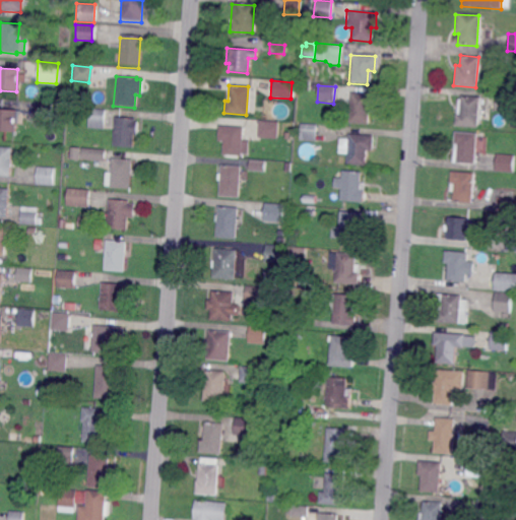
[(373,109),(368,109),(366,124),(347,123),(349,92),(374,94),(373,109)]
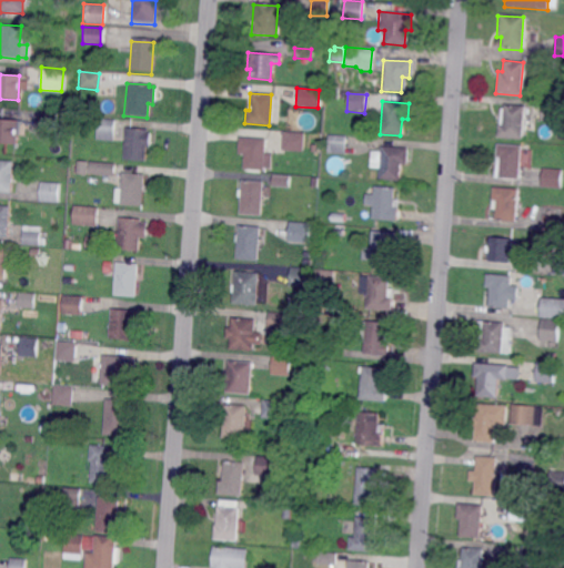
[(519,140),(494,138),(495,124),(496,124),(497,109),(501,109),(502,105),(521,107),(519,140)]
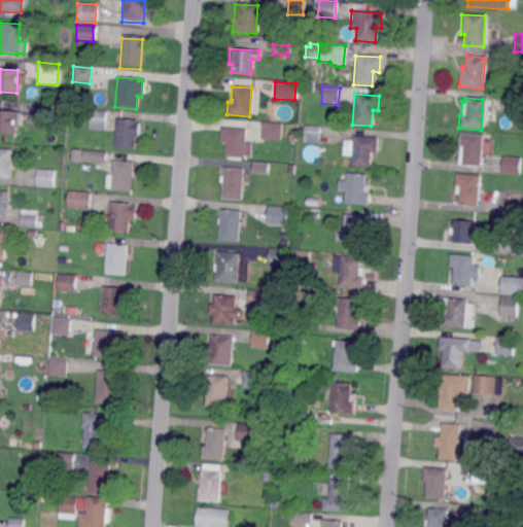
[(0,110),(15,111),(15,112),(19,112),(22,116),(21,127),(14,126),(13,134),(0,133),(0,110)]
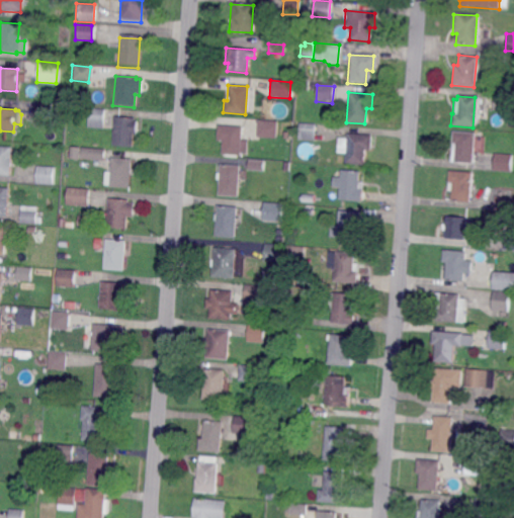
[(100,128),(85,127),(86,108),(102,109),(100,128)]
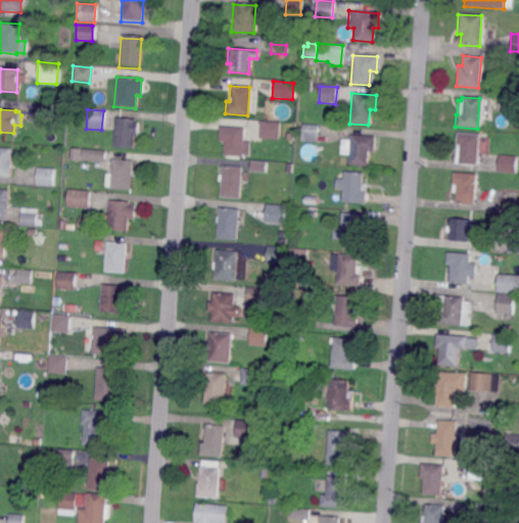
[(133,148),(112,146),(114,117),(135,119),(133,148)]
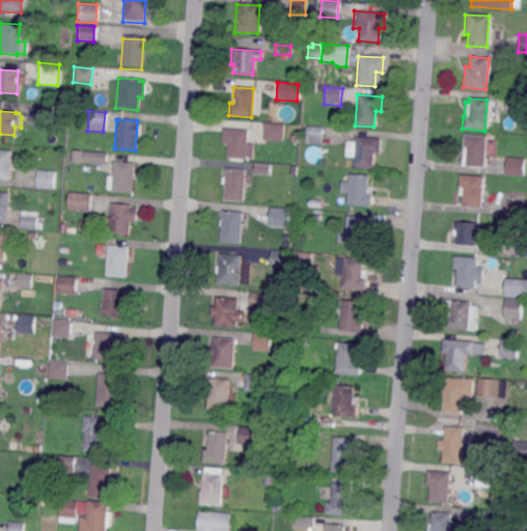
[(281,140),(262,139),(264,122),(282,124),(281,140)]
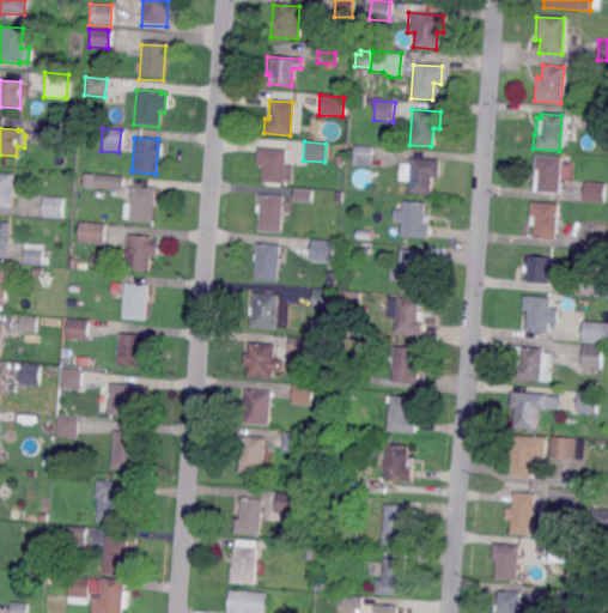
[(371,167),(351,165),(353,145),(372,146),(371,167)]
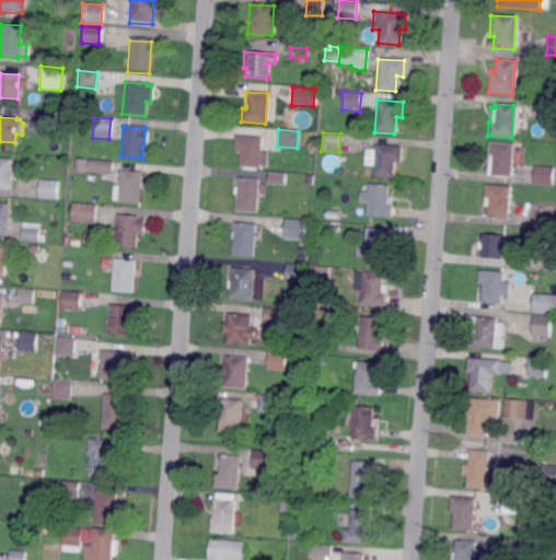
[(259,167),(239,165),(240,151),(234,151),(235,135),(262,137),(259,167)]
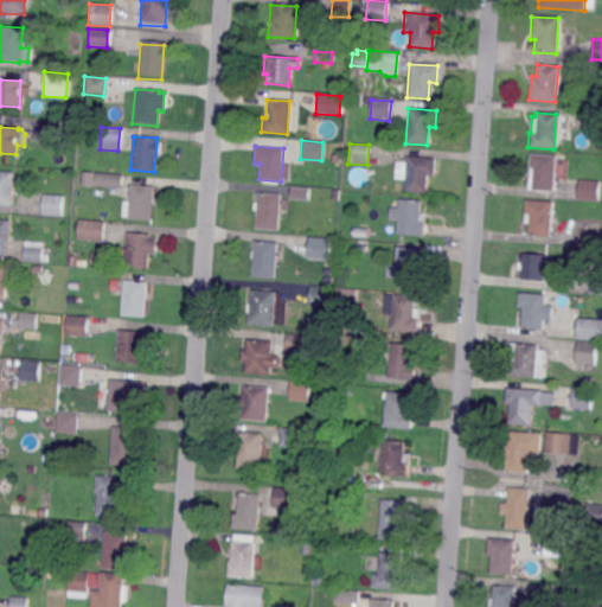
[(551,192),(525,190),(527,154),(554,157),(551,192)]
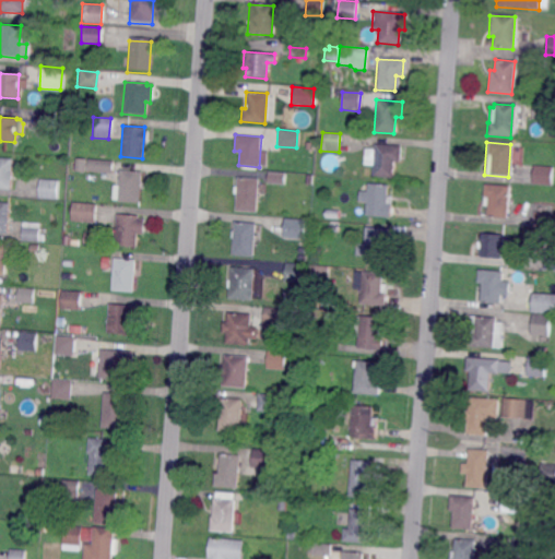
[(398,162),(392,162),(391,178),(372,176),(373,165),(363,165),(364,149),(374,150),(374,144),(400,146),(398,162)]
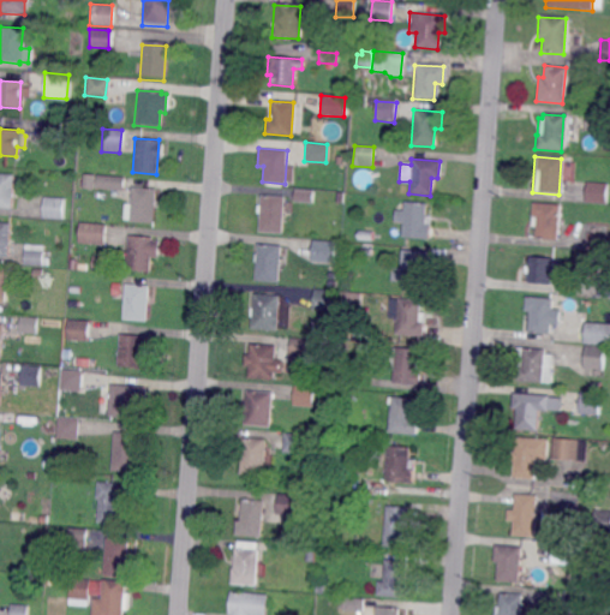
[(11,208),(0,207),(0,173),(13,174),(11,208)]
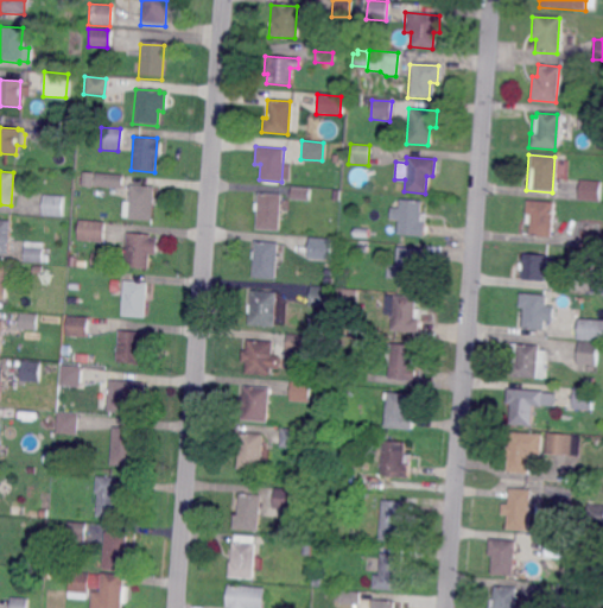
[(120,188),(93,185),(94,172),(121,175),(120,188)]
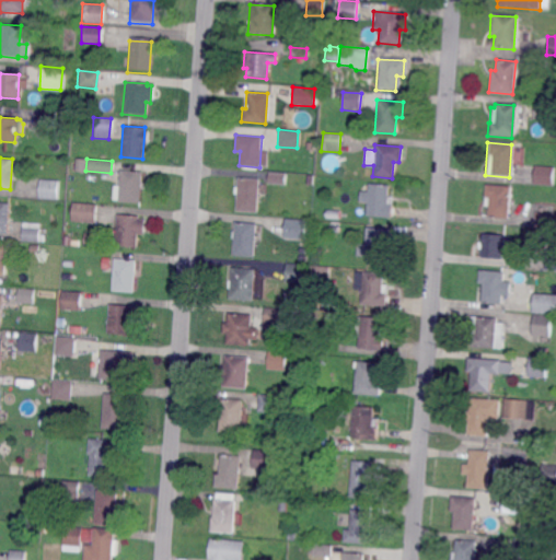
[(551,185),(531,184),(532,165),(553,166),(551,185)]
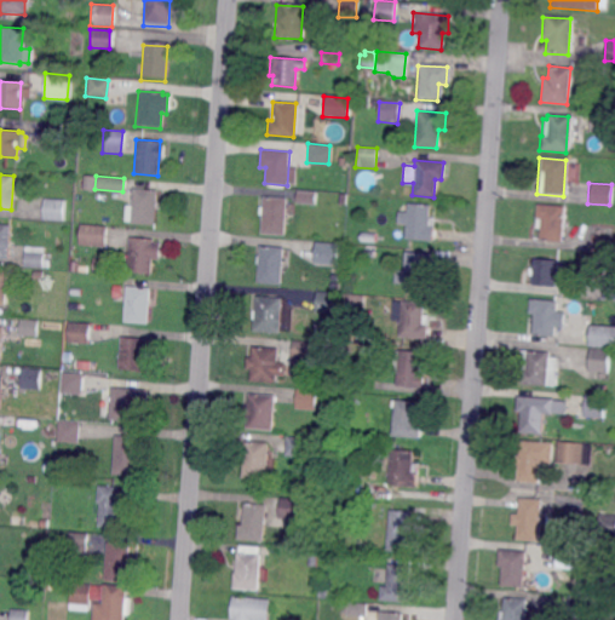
[(151,225),(128,224),(128,223),(121,222),(122,206),(130,207),(131,189),(154,190),(151,225)]
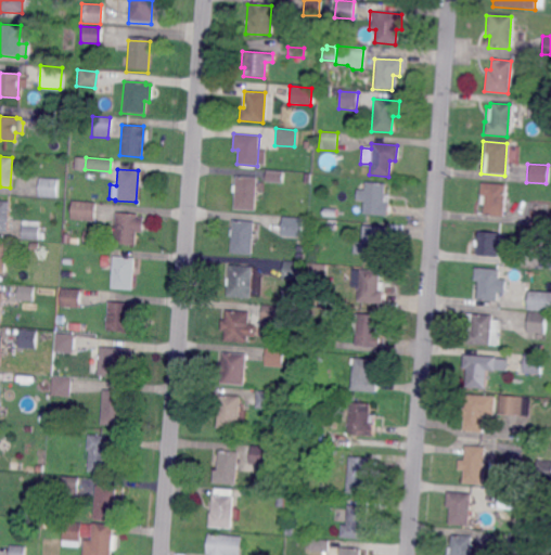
[(280,183),(264,182),(265,171),(281,172),(280,183)]
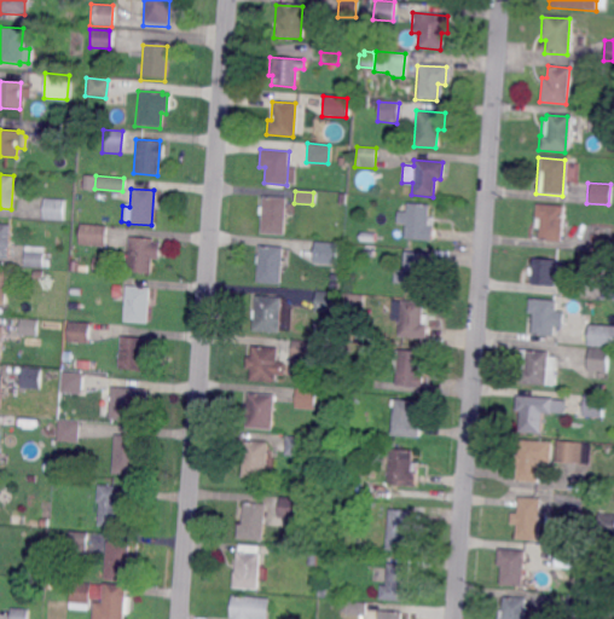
[(283,235),(260,232),(261,214),(258,214),(259,206),(262,206),(262,196),(285,197),(283,235)]
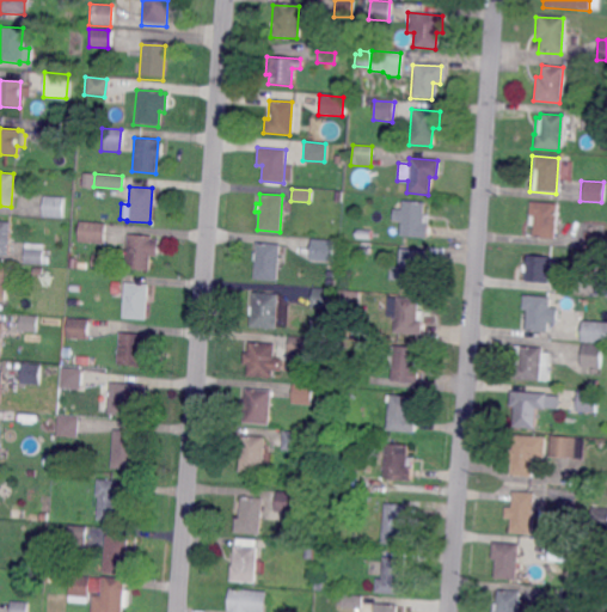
[(61,218),(41,216),(41,196),(61,196),(61,218)]
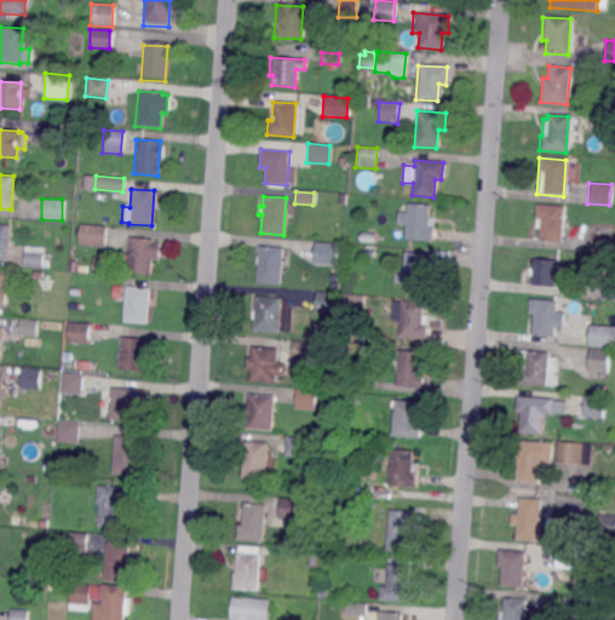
[(431,241),(403,239),(406,204),(429,205),(427,217),(434,218),(431,241)]
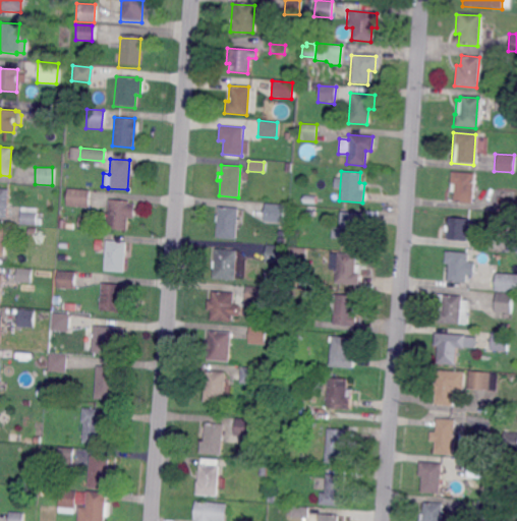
[(471,203),(453,201),(454,191),(449,190),(451,171),(473,173),(471,203)]
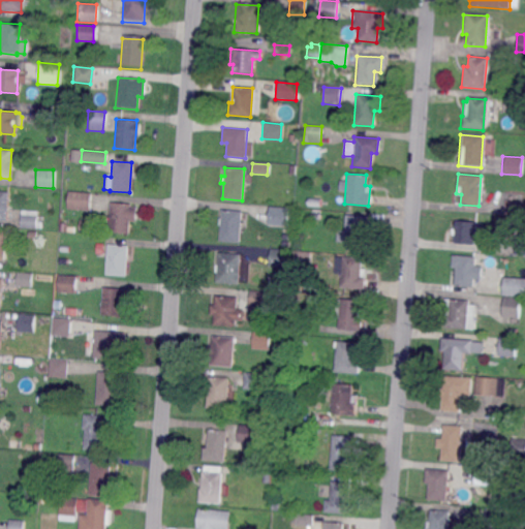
[(89,210),(66,208),(67,191),(90,192),(89,210)]
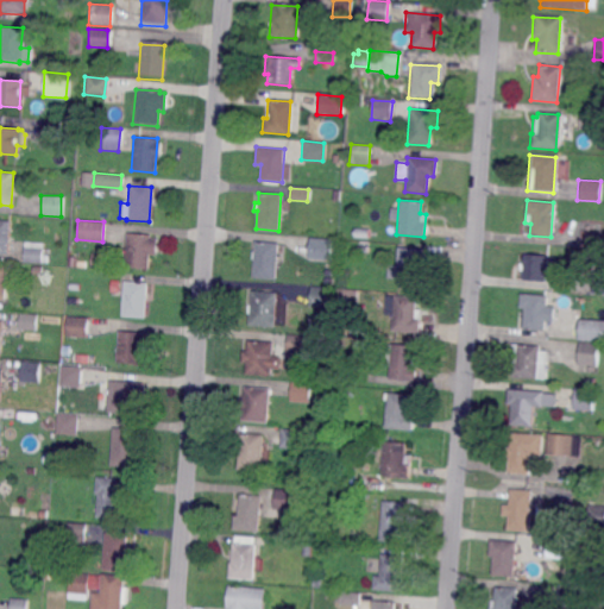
[(603,248),(578,246),(579,230),(603,230),(603,248)]
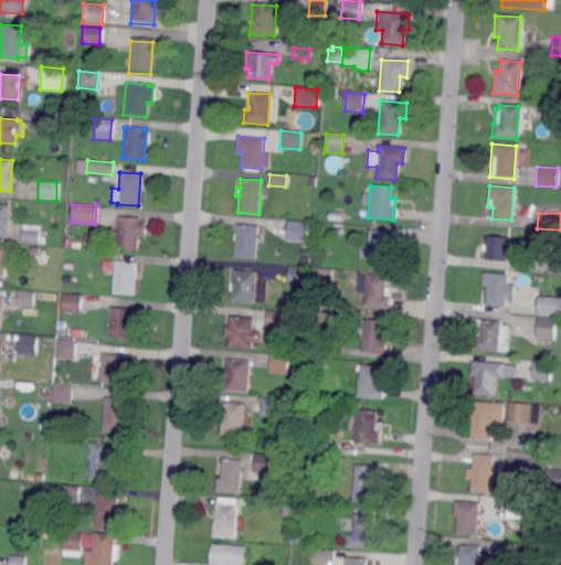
[(136,248),(115,247),(117,216),(138,217),(136,248)]
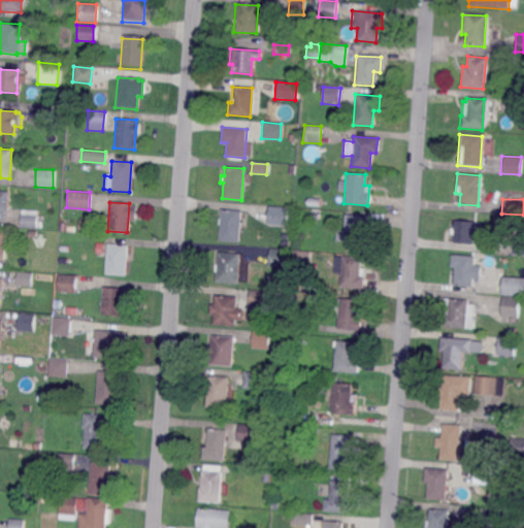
[(286,226),(266,225),(267,207),(287,208),(286,226)]
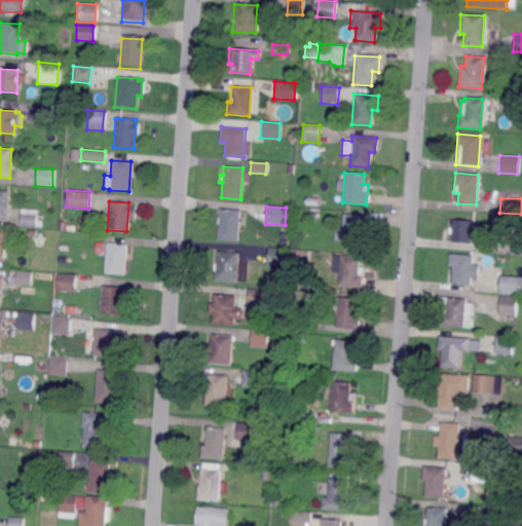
[(237,241),(217,239),(219,224),(217,223),(217,216),(219,217),(220,208),(239,210),(237,241)]
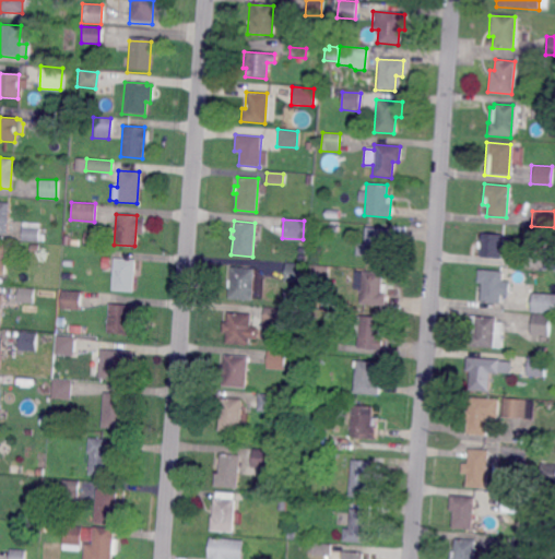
[(36,242),(19,241),(20,223),(37,223),(36,242)]
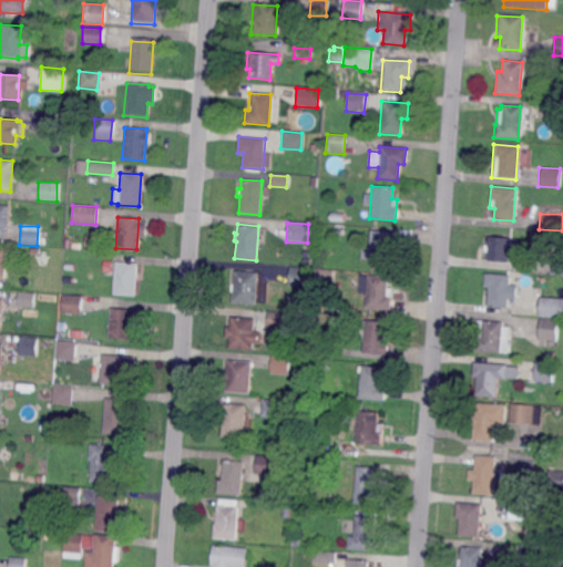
[(393,246),(389,245),(388,266),(368,264),(368,260),(359,259),(359,248),(368,248),(370,230),(395,233),(393,246)]
